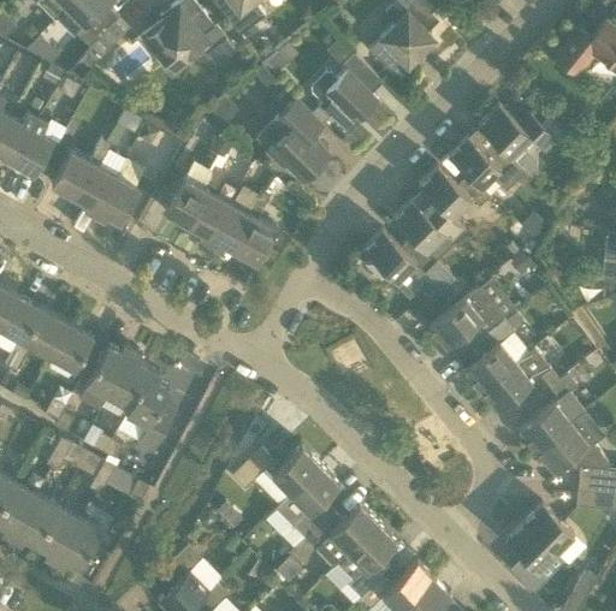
[(66,9),(75,0),(34,0),(36,3),(54,21),(58,17),(66,9)]
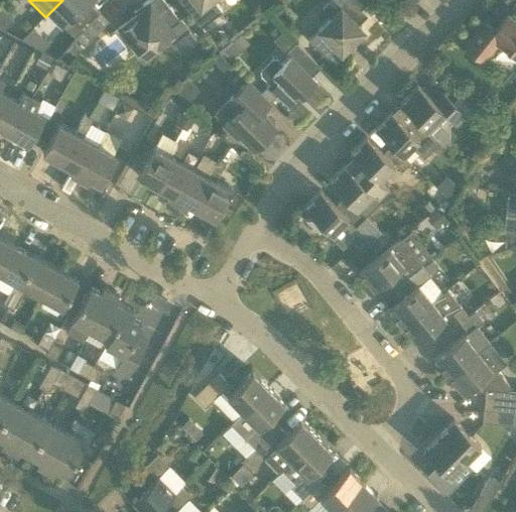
[(82,32),(95,20),(84,9),(93,0),(62,0),(55,7),(48,14),(56,21),(75,39),(82,32)]
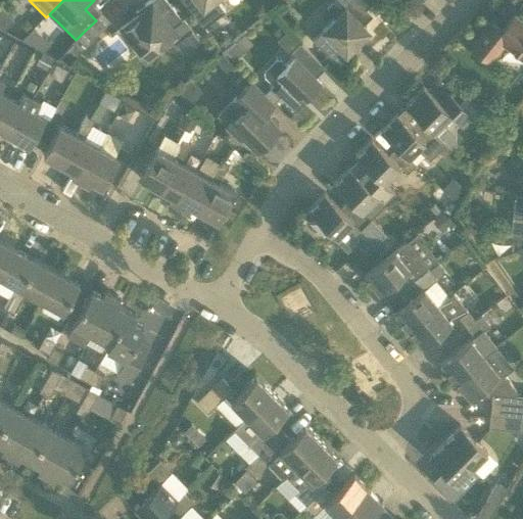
[(145,64),(172,44),(182,57),(200,43),(184,21),(182,22),(163,0),(153,0),(136,13),(139,17),(121,32),(145,64)]
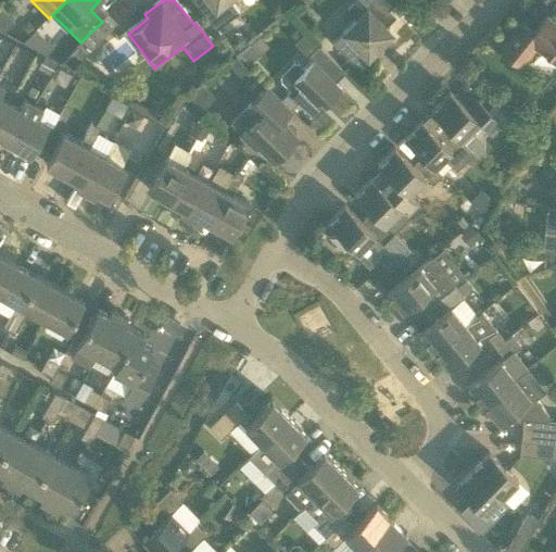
[(190,0),(216,33),(239,14),(227,0),(190,0)]
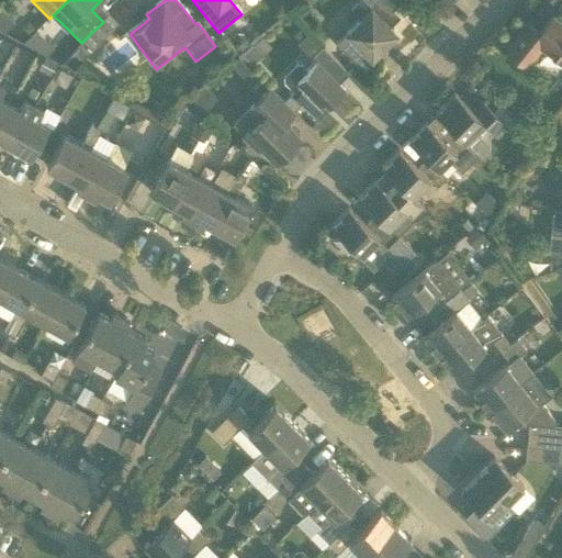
[(405,1),(403,0),(361,0),(350,11),(361,22),(336,46),(364,75),(378,62),(372,57),(395,34),(390,30),(401,19),(393,12),(405,1)]
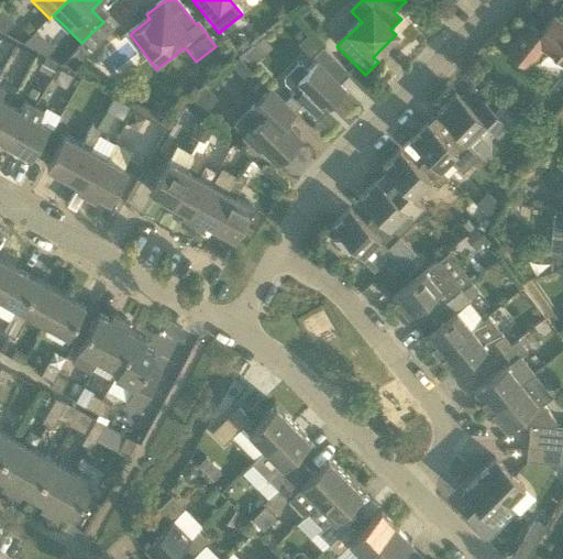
[(562,24),(553,17),(539,35),(528,26),(506,53),(528,70),(542,51),(562,66),(562,24)]
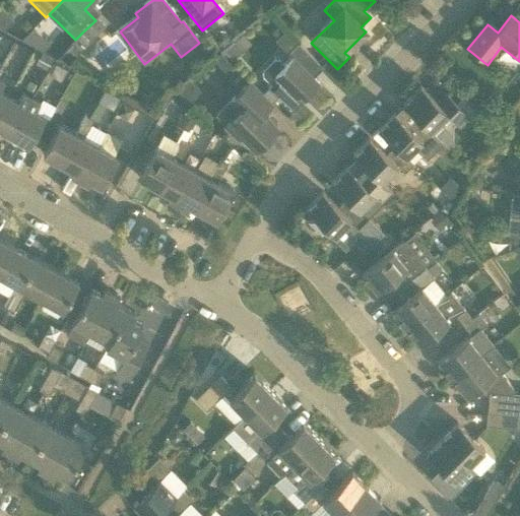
[(82,33),(75,40),(76,42),(67,50),(75,58),(91,42),(82,33)]
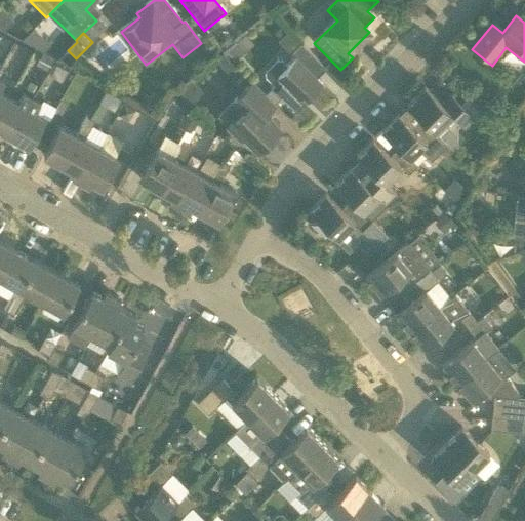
[(236,44),(226,53),(236,64),(246,54),(236,44)]
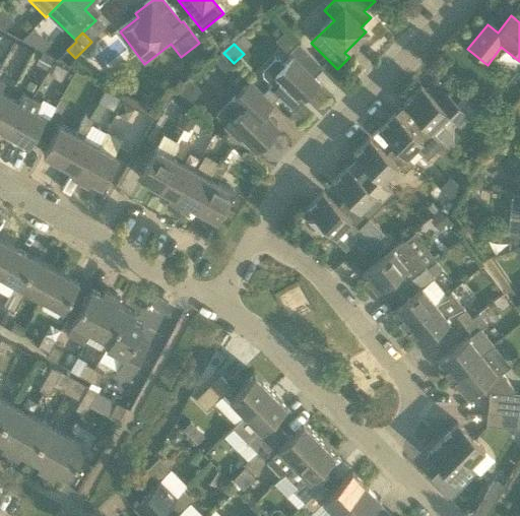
[(323,69),(298,45),(287,55),(291,60),(284,67),(278,62),(274,62),(262,74),(263,78),(271,86),(268,89),(294,114),(306,102),(305,100),(320,84),(314,79),(323,69)]
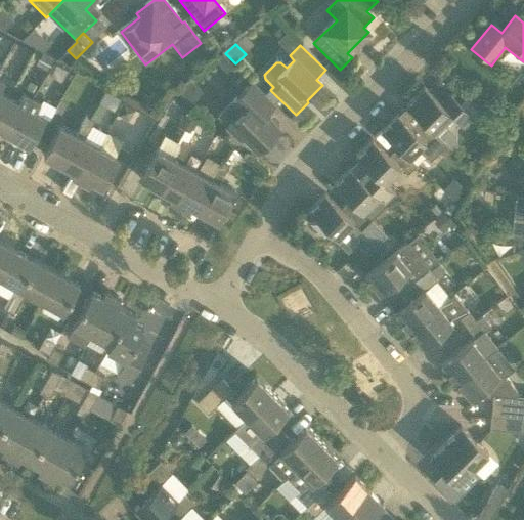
[(221,56),(215,63),(226,74),(232,68),(221,56)]
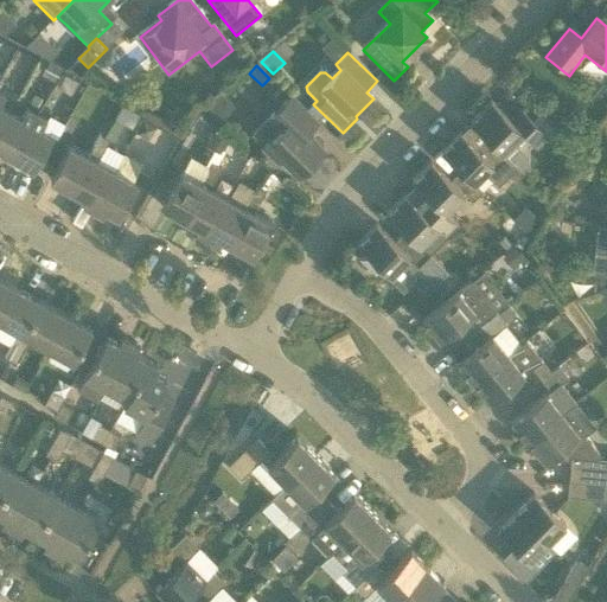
[(0,132),(10,115),(0,109),(0,107),(5,100),(1,98),(0,97),(0,132)]
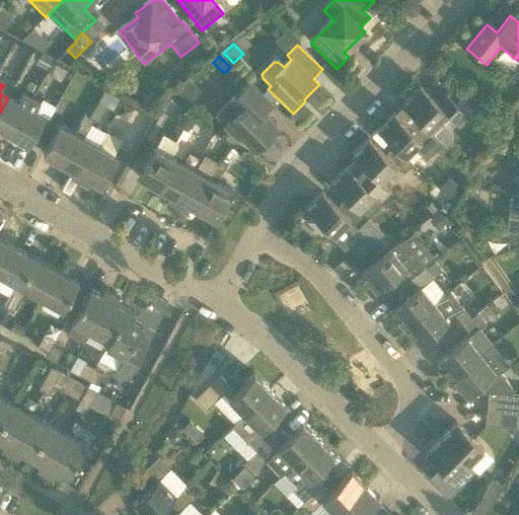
[(254,152),(277,130),(263,115),(272,105),(250,83),(234,100),(216,119),(237,140),(240,137),(254,152)]
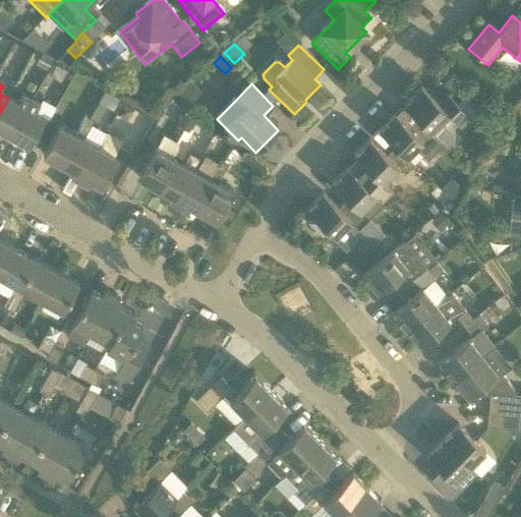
[(438,104),(421,89),(404,106),(418,121),(431,133),(440,125),(445,130),(454,129),(458,125),(461,127),(470,118),(447,96),(438,104)]
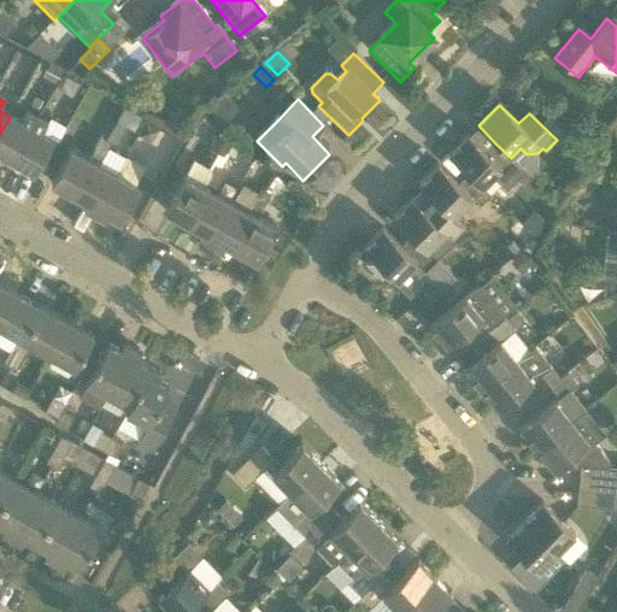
[(10,117),(0,134),(0,157),(5,160),(12,164),(36,119),(30,116),(25,113),(21,123),(10,117)]
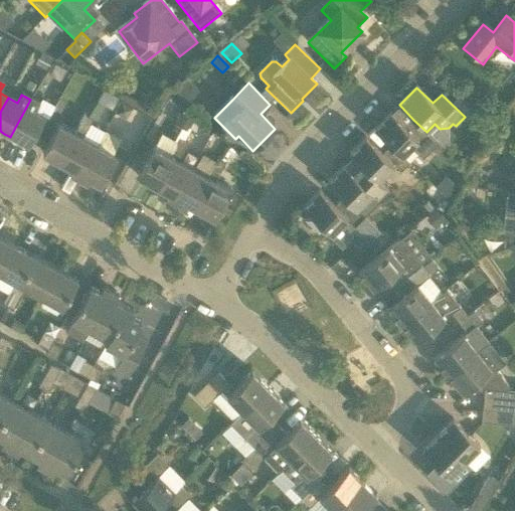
[(39,105),(30,100),(10,137),(28,147),(44,119),(34,114),(39,105)]
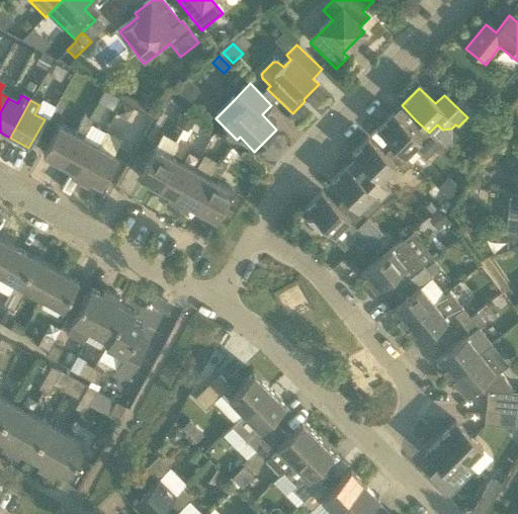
[(121,104),(115,115),(122,119),(130,117),(133,110),(121,104)]
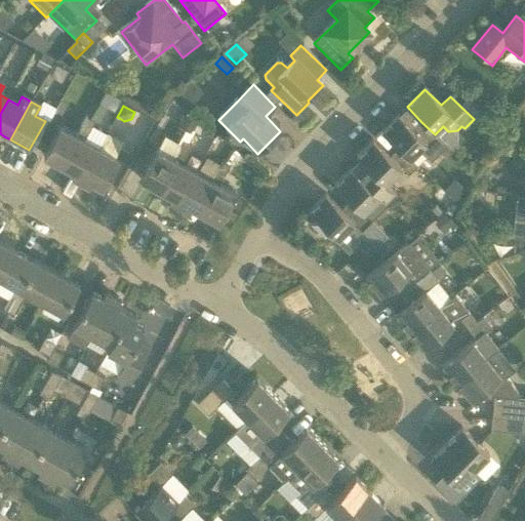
[(413,131),(398,116),(381,133),(399,150),(417,167),(426,159),(431,164),(441,154),(446,160),(453,153),(435,134),(421,122),(413,131)]
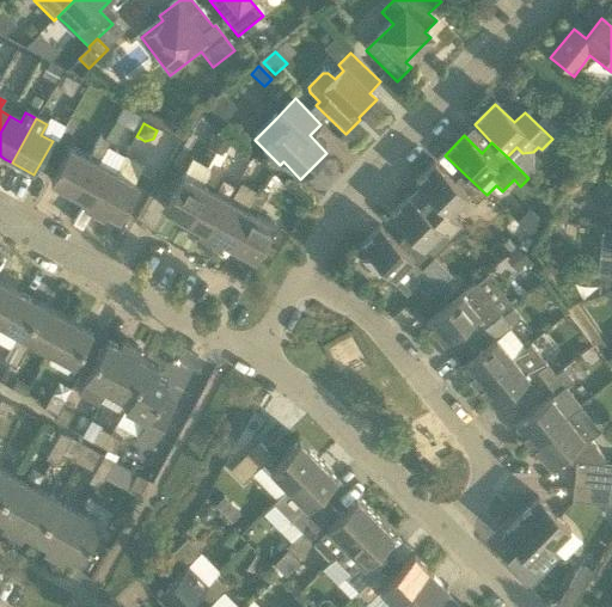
[(216,136),(207,152),(222,161),(232,146),(216,136)]
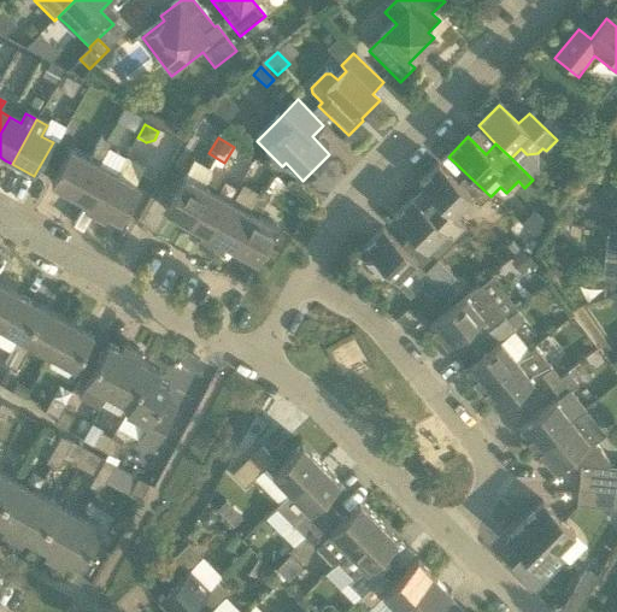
[(75,199),(106,142),(101,140),(89,162),(70,152),(51,186),(75,199)]
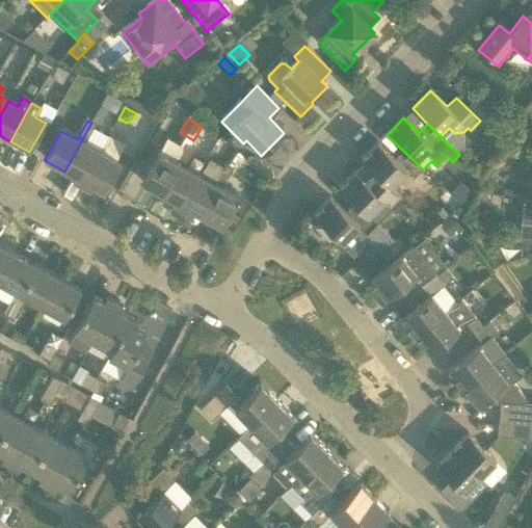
[(81,187),(101,153),(85,144),(96,126),(91,123),(64,172),(75,178),(73,182),(81,187)]
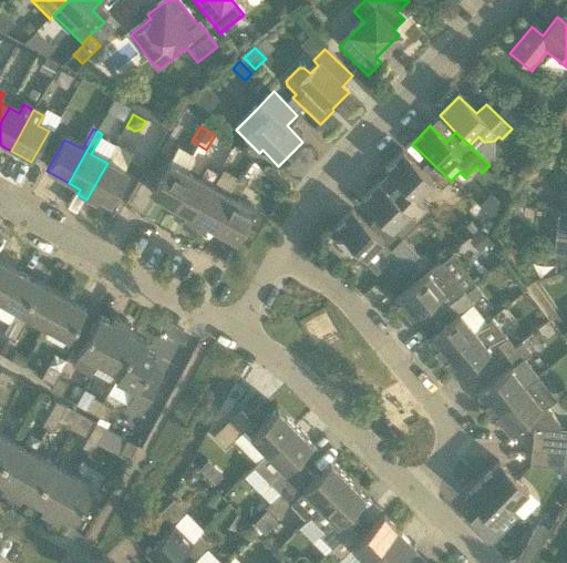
[(421,171),(403,153),(385,171),(406,192),(415,201),(433,184),(441,192),(451,181),(431,162),(421,171)]
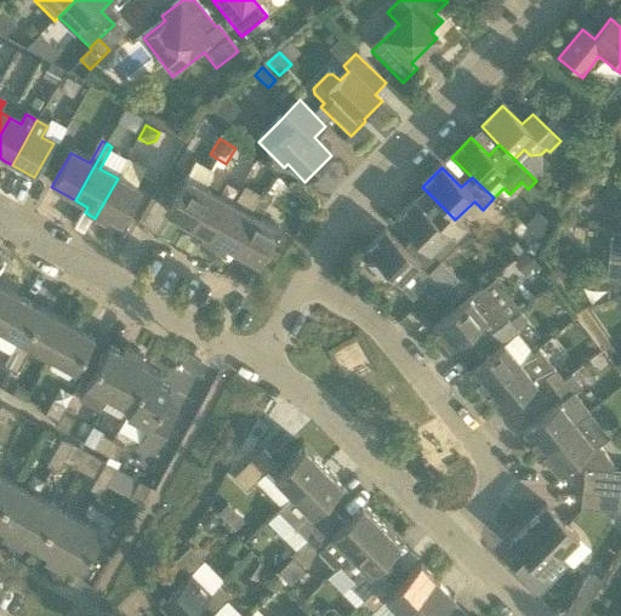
[(189,228),(221,171),(217,170),(209,184),(194,176),(189,183),(186,181),(166,215),(189,228)]
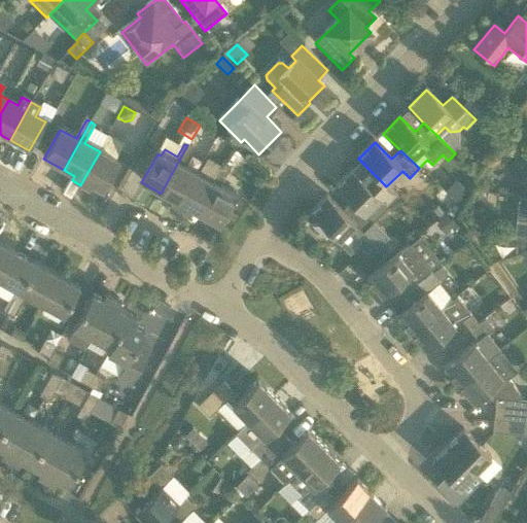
[(178,209),(197,175),(182,167),(192,148),(187,145),(161,194),(172,200),(169,204),(178,209)]
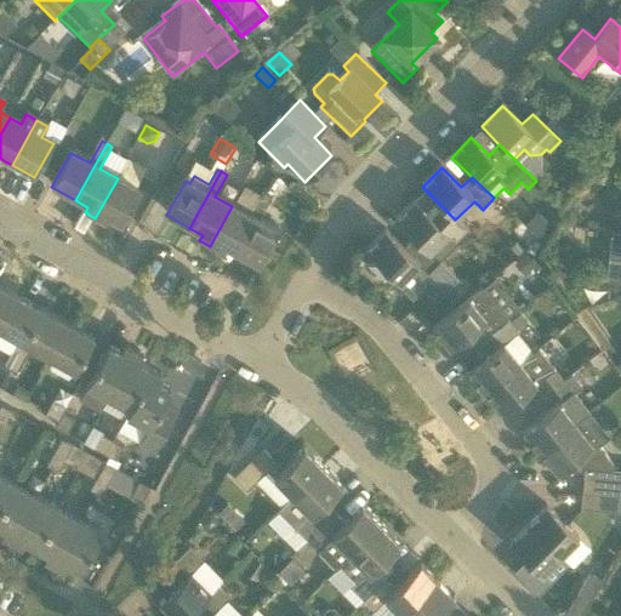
[(146,194),(152,183),(142,177),(136,188),(118,178),(95,218),(104,223),(108,218),(121,226),(141,192),(146,194)]
